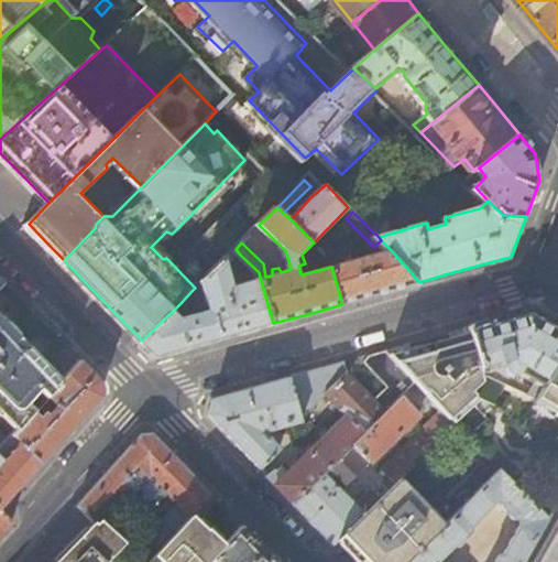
[(240,255),(236,249),(203,281),(210,310),(183,317),(175,309),(142,341),(152,350),(157,356),(220,338),(273,323),(260,278),(234,284),(229,266),(240,255)]
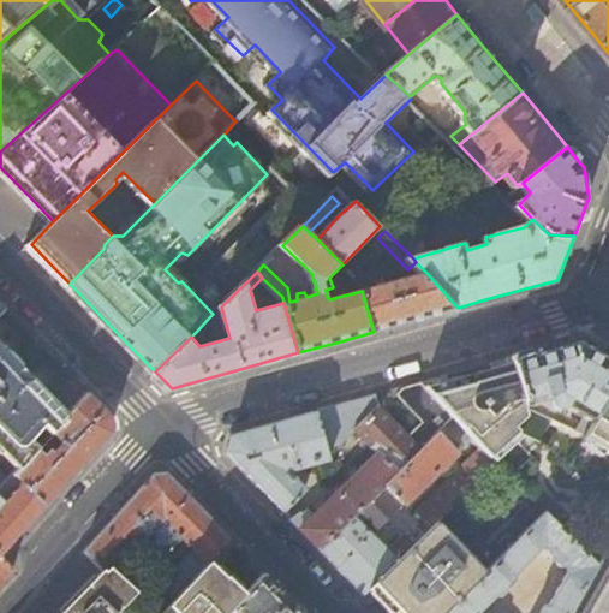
[(458,308),(427,273),(390,283),(389,278),(382,280),(381,285),(362,291),(374,332),(410,321),(458,308)]
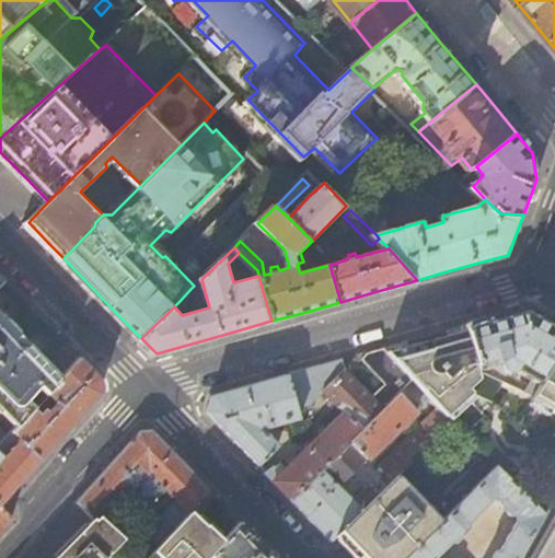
[(197,294),(191,289),(180,301),(185,305),(197,294)]
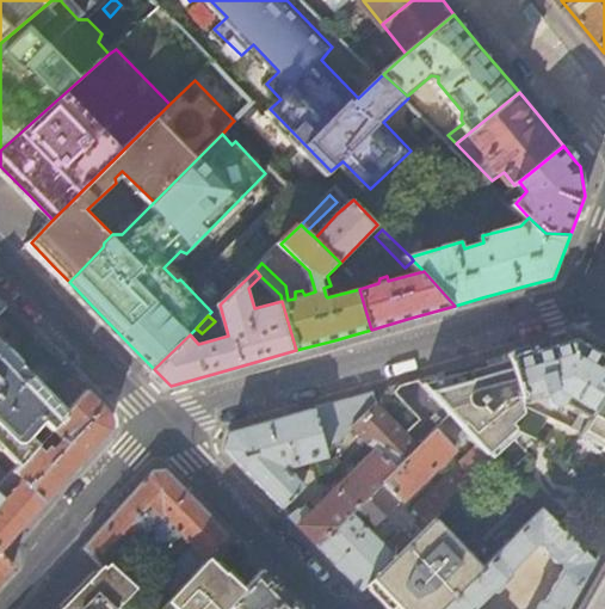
[(590,430),(604,399),(604,349),(578,334),(549,343),(512,354),(513,358),(526,404),(549,398),(551,406),(557,408),(570,406),(587,416),(581,426),(590,430)]
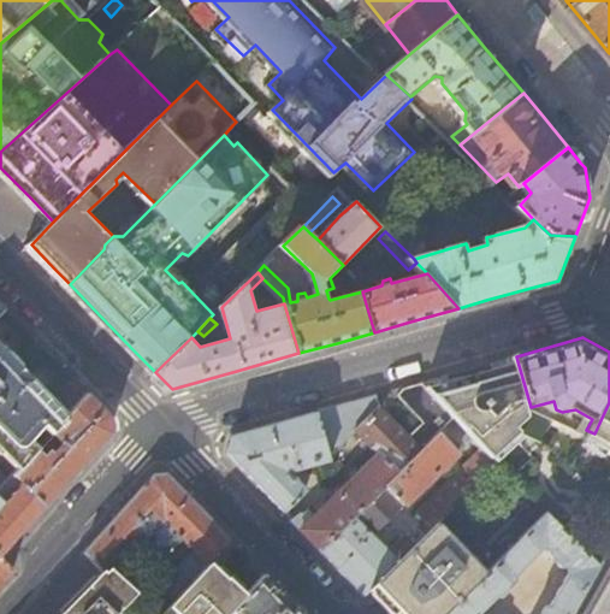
[(0,444),(22,467),(70,414),(35,379),(0,343),(0,444)]
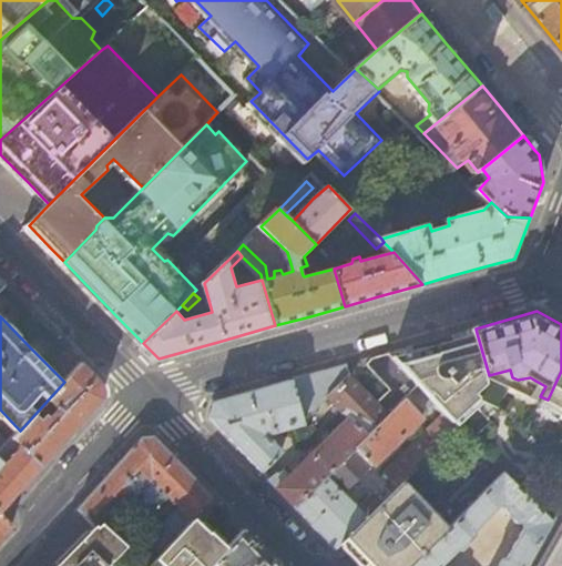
[(489,375),(477,333),(415,349),(406,363),(422,382),(440,402),(449,412),(460,424),(481,404),(477,401),(480,396),(477,392),(488,382),(489,375)]
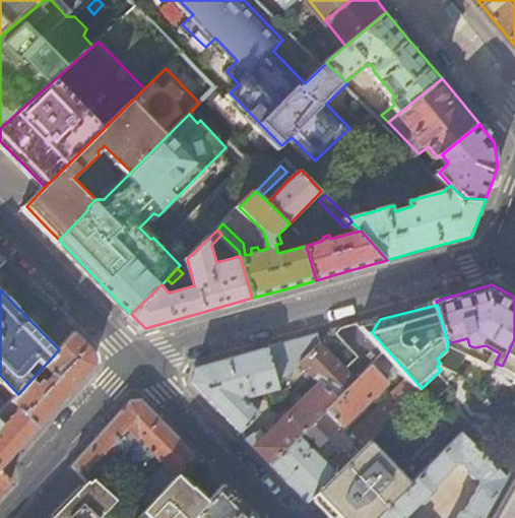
[(356,347),(342,361),(323,341),(320,332),(296,338),(243,353),(199,366),(196,379),(196,381),(244,431),(260,413),(248,399),(247,397),(288,385),(286,376),(292,375),(301,365),(305,369),(309,367),(322,380),(268,433),(262,427),(259,430),(258,429),(249,437),(252,439),(272,460),(387,349),(372,332),(362,320),(341,326),(336,327),(356,347)]
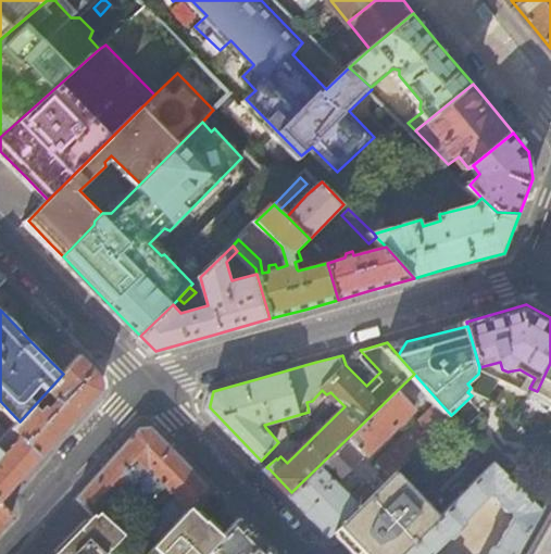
[(92,363),(83,353),(63,374),(20,422),(0,443),(0,496),(3,500),(24,478),(66,431),(103,391),(103,374),(92,363)]
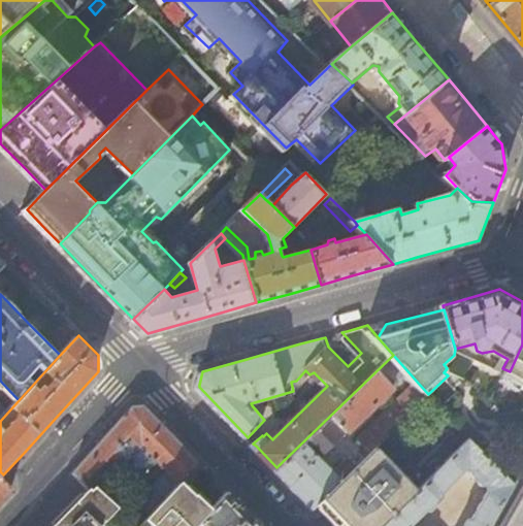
[(522,344),(510,371),(509,374),(522,383),(522,344)]
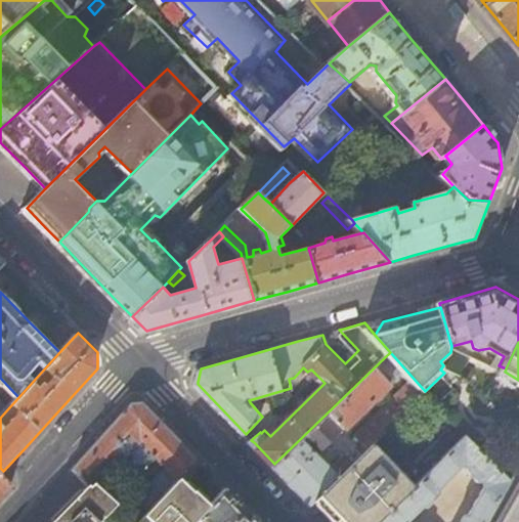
[(406,371),(390,352),(274,464),(294,483),(312,502),(317,497),(355,460),(349,452),(335,467),(321,452),(406,371)]
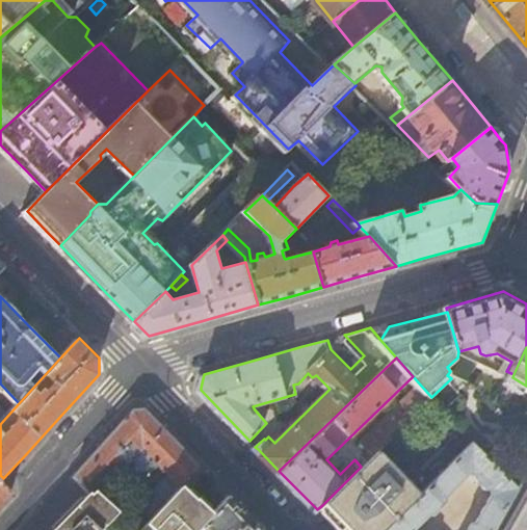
[(431,397),(421,386),(366,440),(371,446),(364,452),(370,458),(380,448),(431,397)]
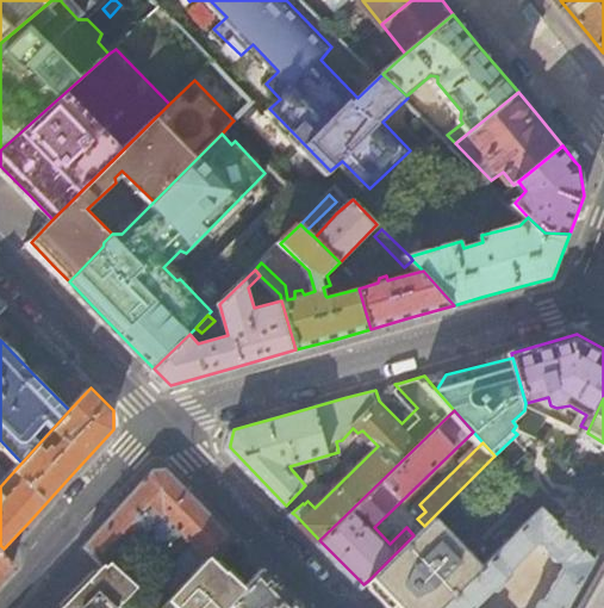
[(210,557),(232,534),(215,516),(187,486),(169,469),(156,469),(91,543),(109,559),(111,562),(144,525),(149,529),(151,528),(168,545),(184,529),(185,529),(190,535),(180,546),(186,552),(155,585),(169,600),(210,557)]
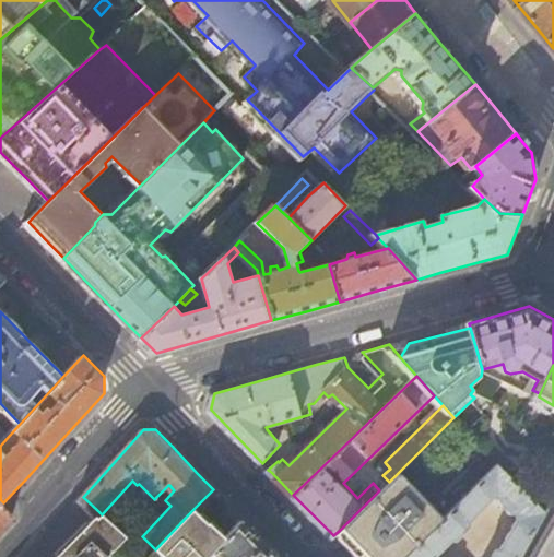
[(520,556),(547,510),(501,463),(447,516),(407,555),(404,556),(520,556)]
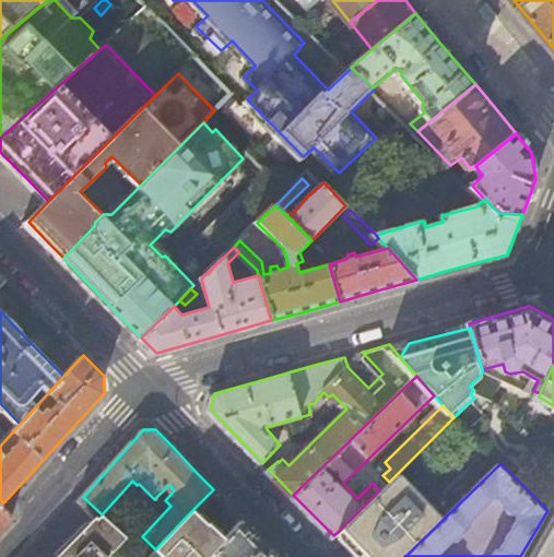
[(364,556),(403,556),(445,518),(400,471),(389,482),(379,490),(339,531),(364,556)]
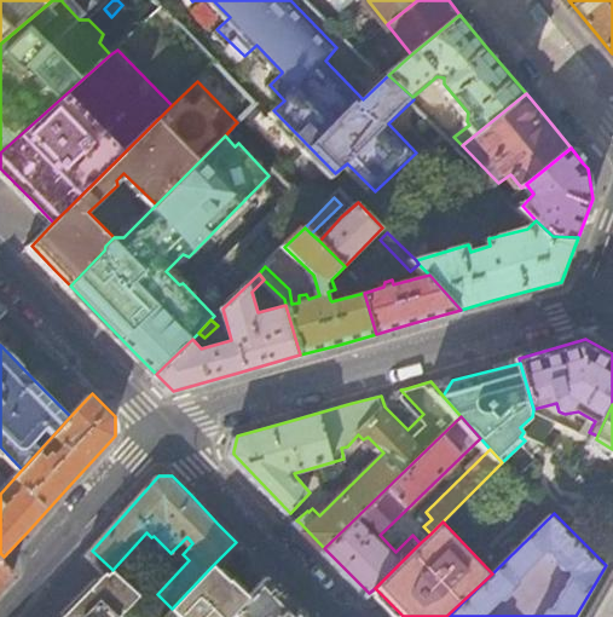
[(4,557),(0,553),(0,589),(5,584),(17,571),(4,557)]
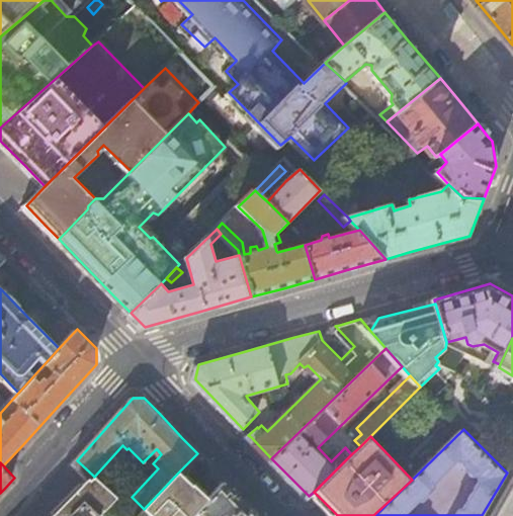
[(512,470),(486,515),(512,515),(512,470)]
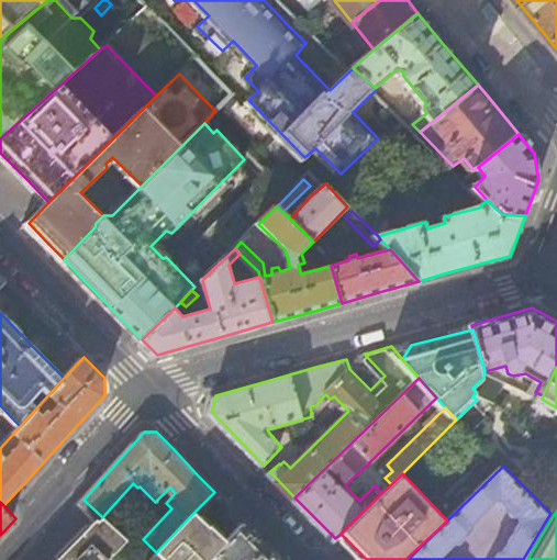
[(156,552),(151,559),(102,517),(100,515),(56,559),(208,559),(212,557),(226,541),(193,513),(156,552)]
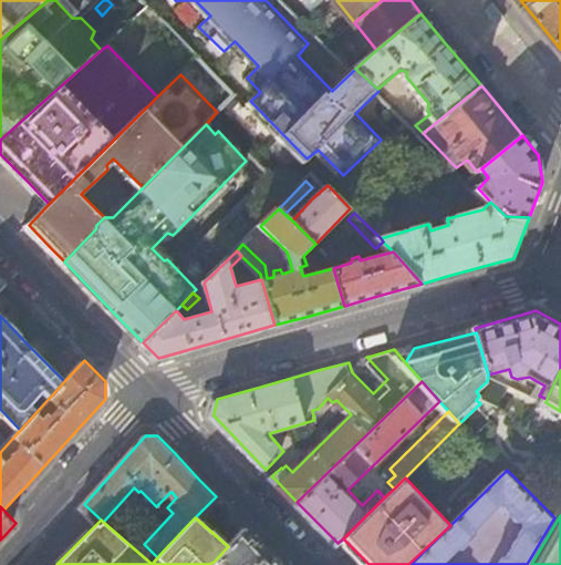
[(283,564),(266,547),(246,526),(228,546),(214,562),(217,564),(283,564)]
